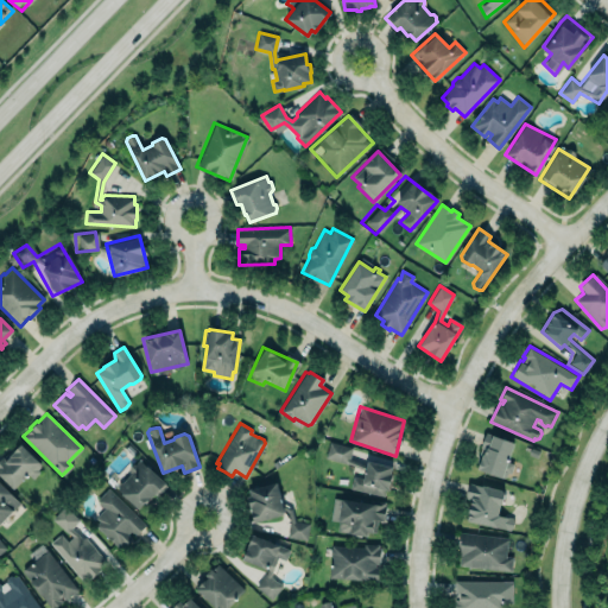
[(486,434),(514,443),(508,462),(514,463),(511,474),(507,473),(506,476),(502,477),(479,469),(483,455),(485,455),(487,448),(481,447),(486,434)]
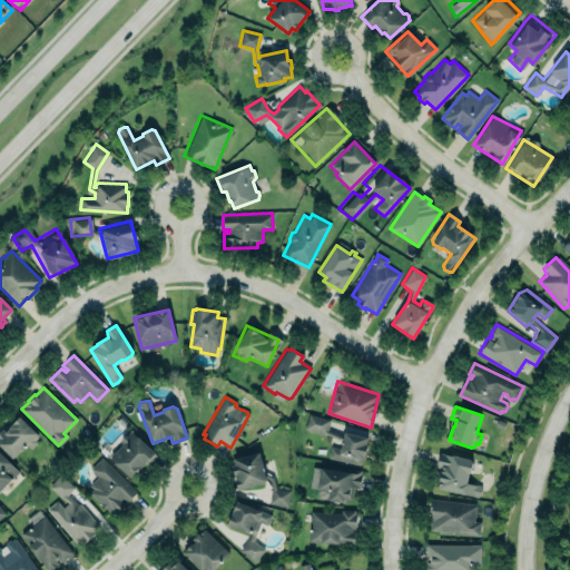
[(0,446),(0,428),(16,412),(38,434),(38,438),(36,440),(38,442),(30,450),(26,445),(12,459),(0,446)]
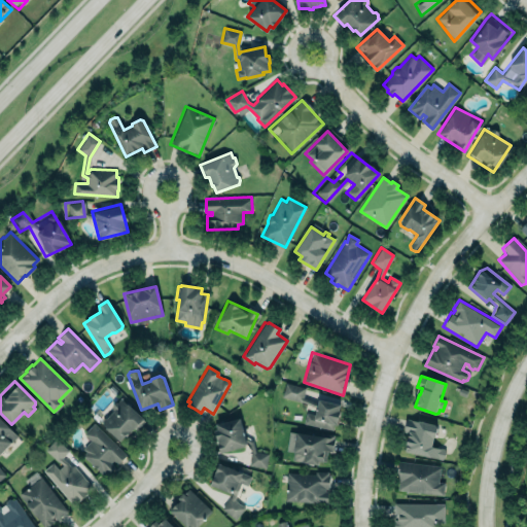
[(340,405),(339,411),(341,411),(338,425),(335,424),(332,430),(304,423),(306,413),(315,415),(317,408),(303,401),(281,396),(285,382),(306,387),(304,395),(318,401),(319,399),(340,405)]
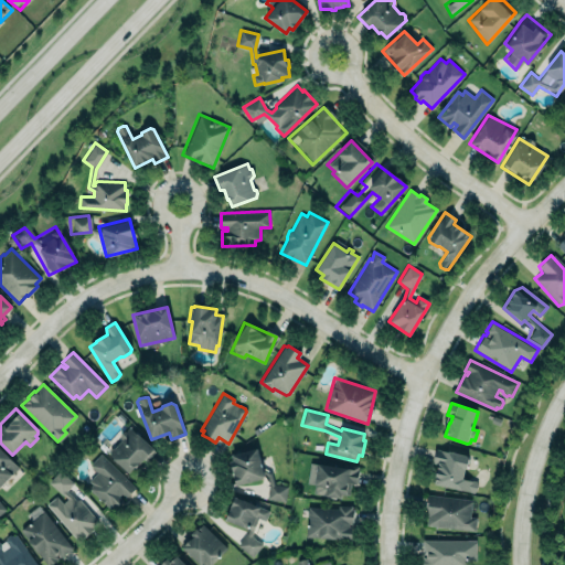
[(128,473),(109,456),(109,450),(112,448),(114,448),(121,438),(119,439),(119,435),(123,430),(126,430),(129,427),(155,450),(146,460),(144,459),(136,468),(134,467),(128,473)]
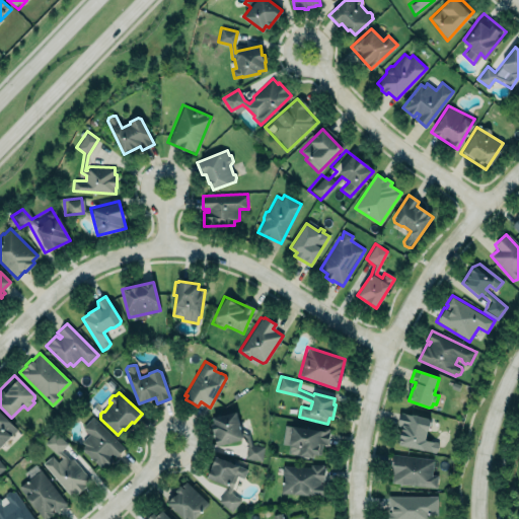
[(216,446),(210,424),(213,423),(211,418),(235,412),(240,430),(248,434),(251,444),(264,446),(261,460),(244,457),(247,444),(246,437),(241,435),(242,437),(240,440),(216,446)]
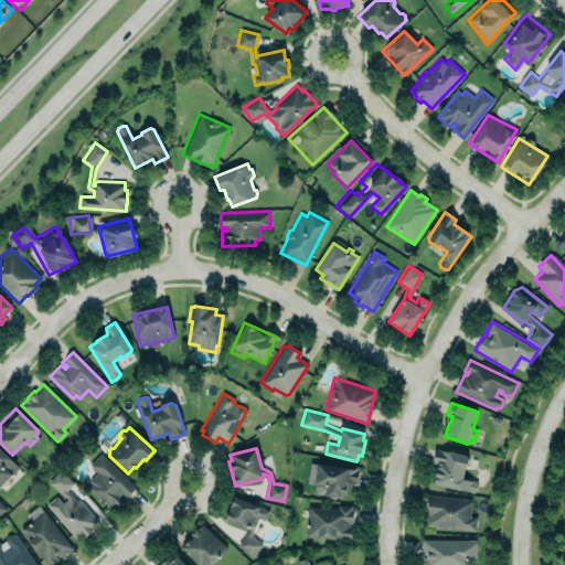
[(0,484),(18,467),(0,449),(0,484)]
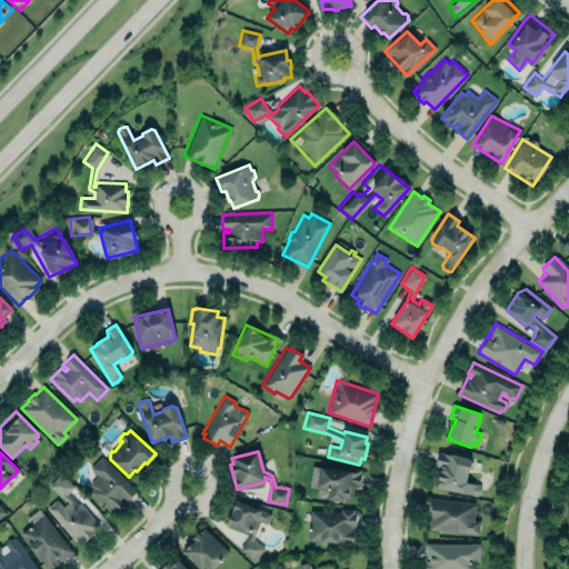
[(438,452),(469,459),(463,483),(480,485),(478,497),(435,488),(439,468),(433,465),(438,452)]
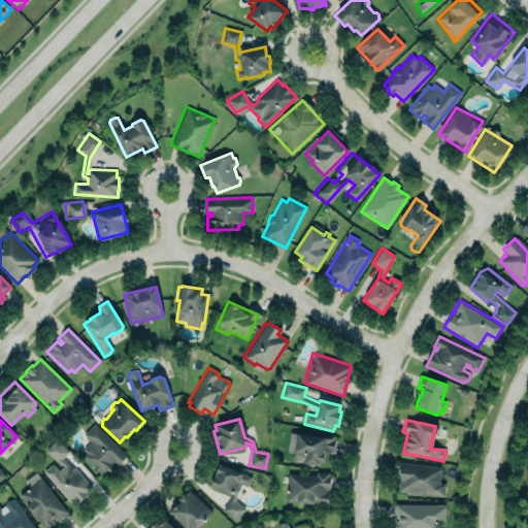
[(75,454),(104,477),(126,454),(91,422),(79,432),(88,440),(75,454)]
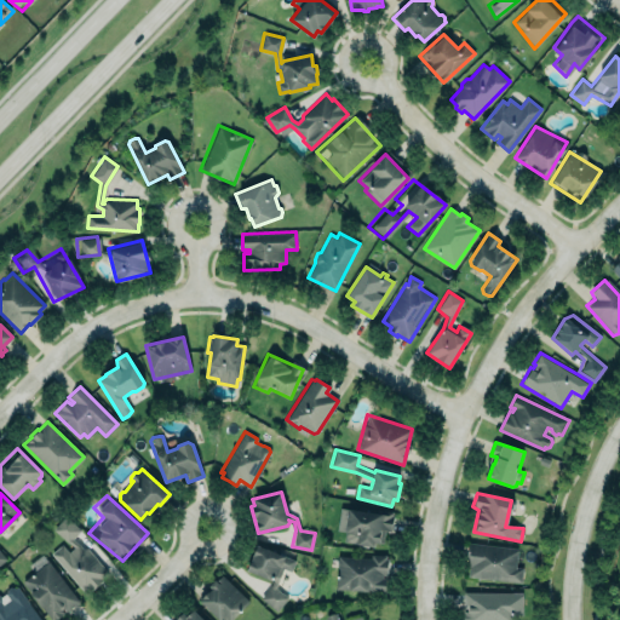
[(340,507),(348,509),(349,505),(392,512),(392,516),(394,516),(391,532),(385,530),(383,544),(375,543),(374,547),(343,541),(345,532),(337,530),(340,507)]
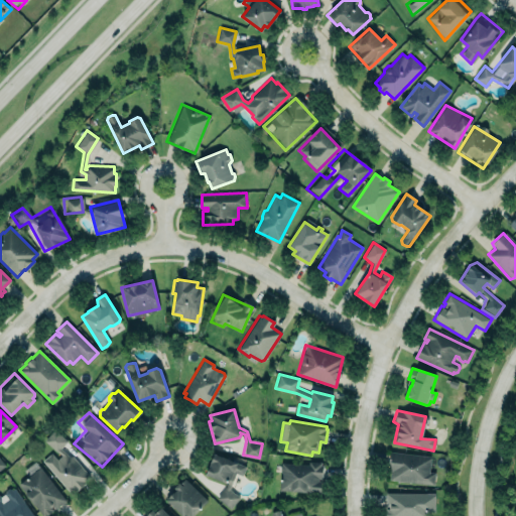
[(43,461),(50,454),(56,459),(61,456),(44,440),(54,429),(67,441),(60,448),(69,456),(72,457),(90,477),(84,481),(85,483),(72,495),(43,461)]
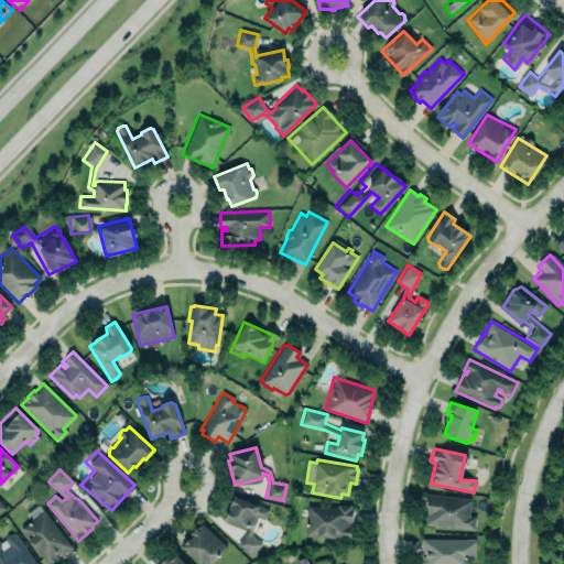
[(425,492),(473,499),(469,517),(477,518),(473,530),(424,524),(425,492)]
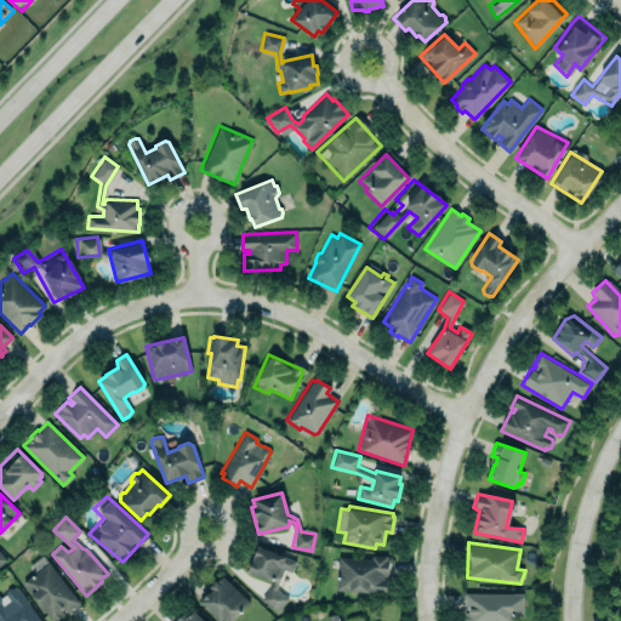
[(277,613),(288,598),(275,588),(283,569),(291,573),(295,562),(257,546),(248,571),(271,581),(272,585),(260,599),(277,613)]
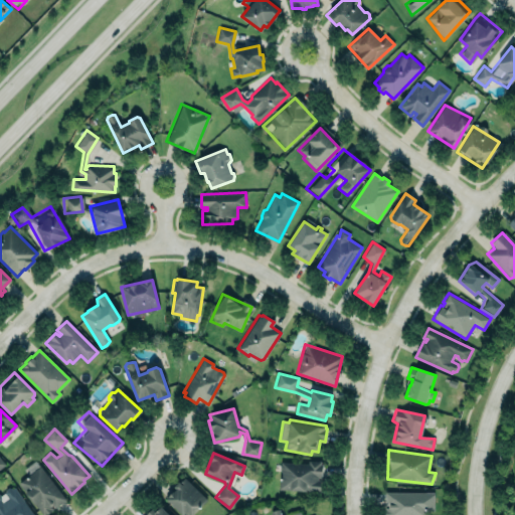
[(54,507),(52,504),(50,506),(52,508),(52,509),(52,510),(45,514),(43,514),(18,483),(28,475),(23,469),(34,461),(64,499),(54,507)]
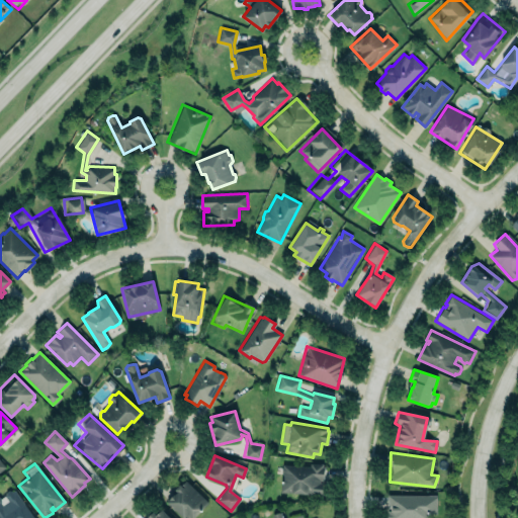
[(281,464),(269,463),(268,480),(276,479),(276,493),(322,494),(323,464),(281,464)]
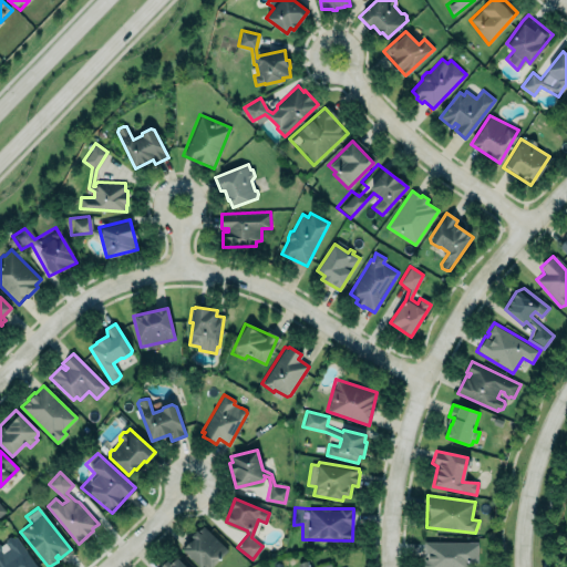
[(200,566),(183,549),(185,547),(184,547),(191,540),(193,538),(191,536),(196,529),(200,533),(202,532),(199,529),(203,526),(227,550),(210,566),(209,566),(203,566),(202,566),(200,566)]
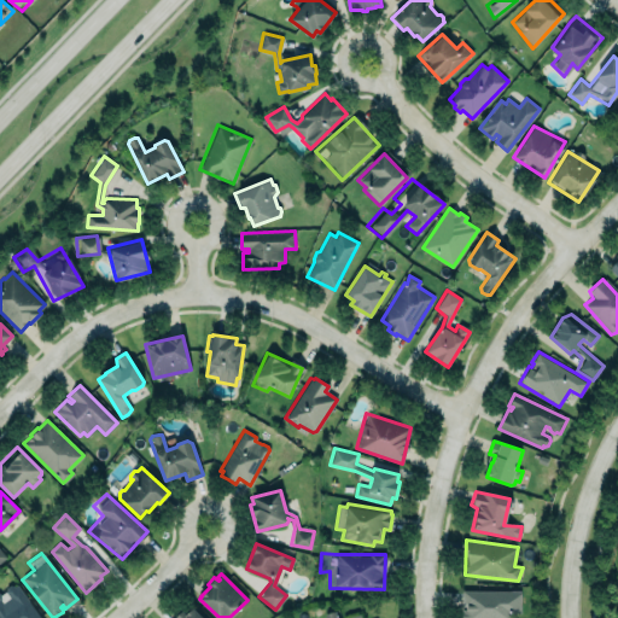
[(0,617),(42,617),(17,583),(15,586),(10,583),(5,588),(4,590),(0,594),(0,617)]
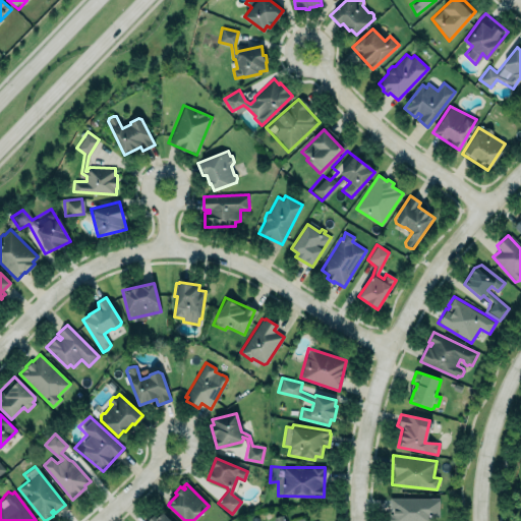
[(389,520),(390,498),(440,498),(439,517),(431,517),(431,520),(389,520)]
